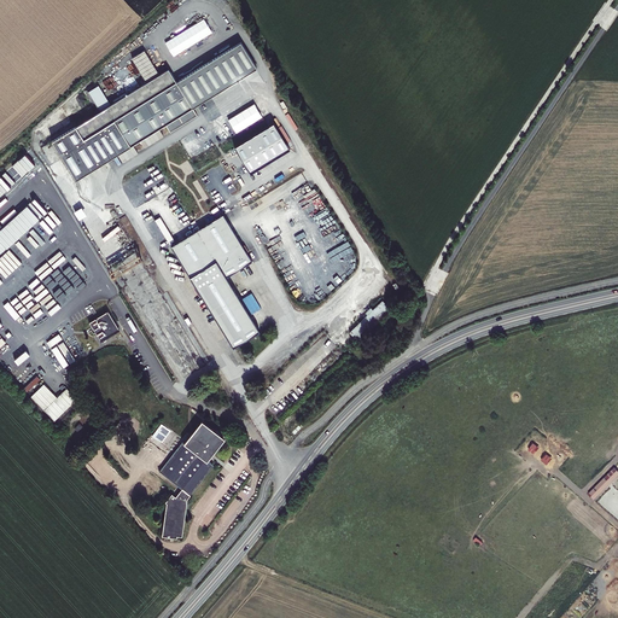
[(130,40),(135,45),(158,24),(153,19),(130,40)]
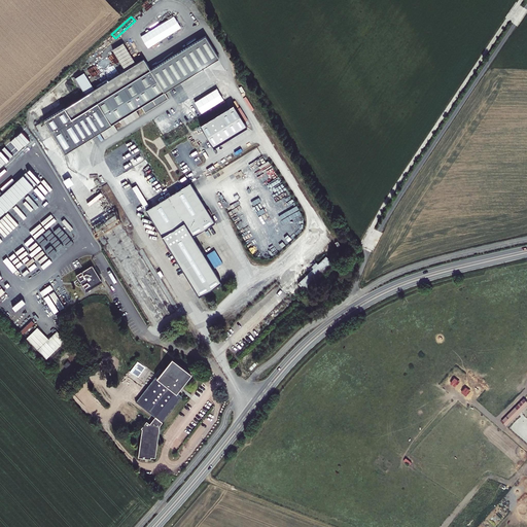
[(141,106),(145,113),(168,99),(164,92),(219,58),(206,36),(150,70),(144,59),(136,64),(124,43),(113,49),(126,70),(94,90),(84,73),(76,78),(85,95),(44,120),(65,153),(141,106)]
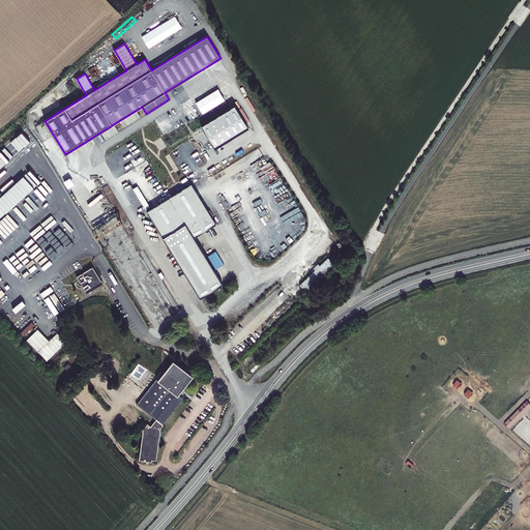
[(215,148),(248,127),(235,106),(202,126),(215,148)]
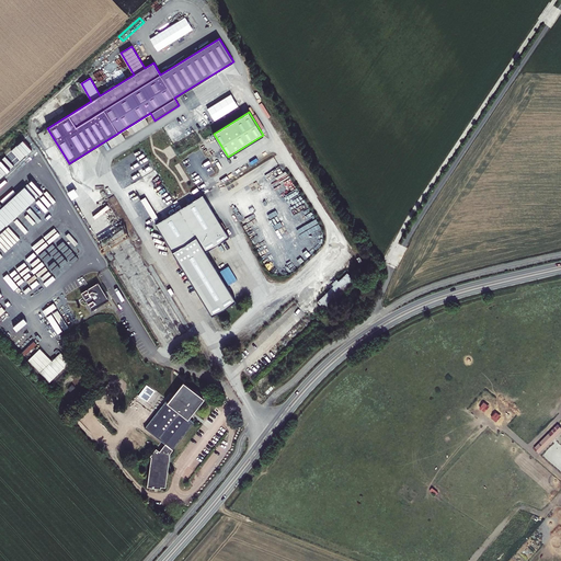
[(156,224),(212,316),(236,300),(206,251),(229,237),(203,194),(156,224)]
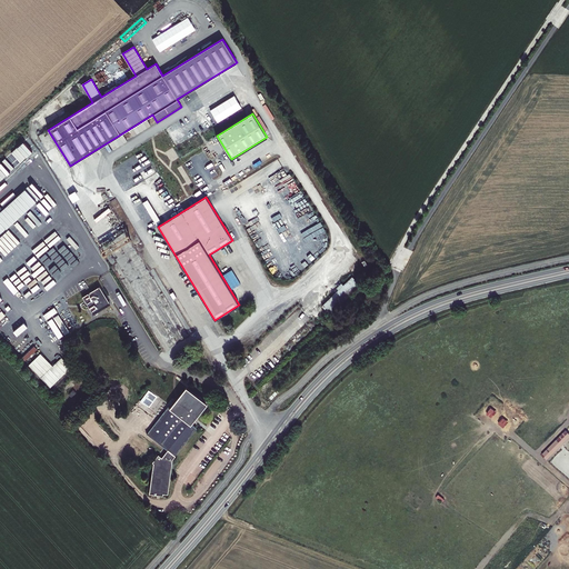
[(58,201),(53,206),(57,209),(52,212),(59,221),(68,213),(58,201)]
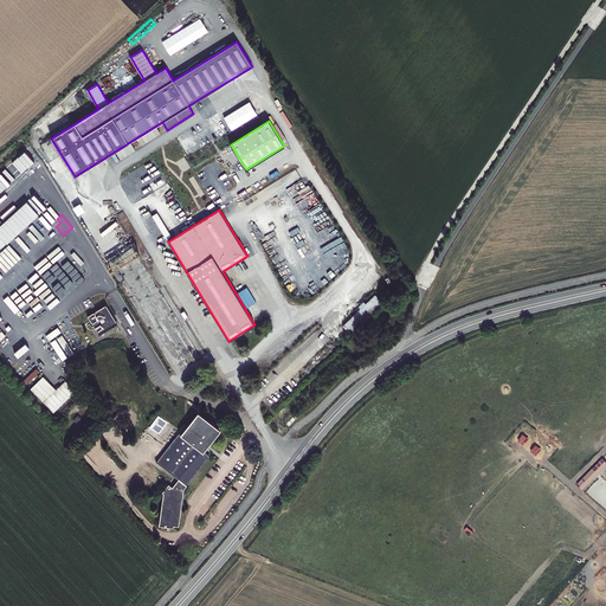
[(118,230),(95,242),(103,257),(107,255),(108,258),(133,246),(124,231),(120,232),(118,230)]
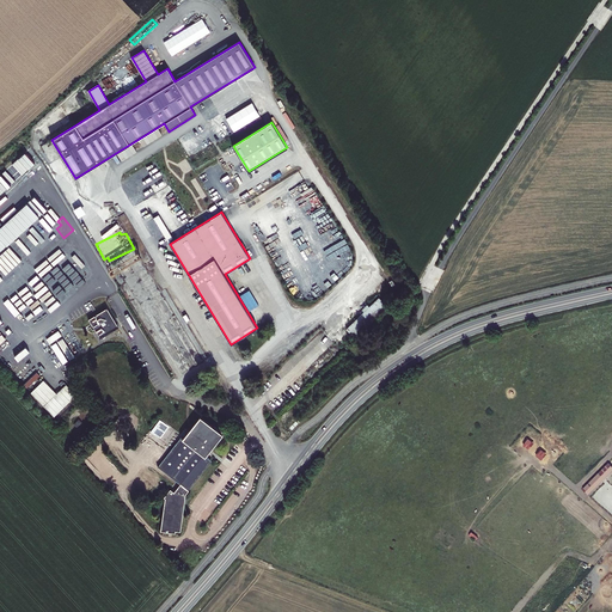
[(118,270),(129,264),(124,258),(115,264),(118,270)]
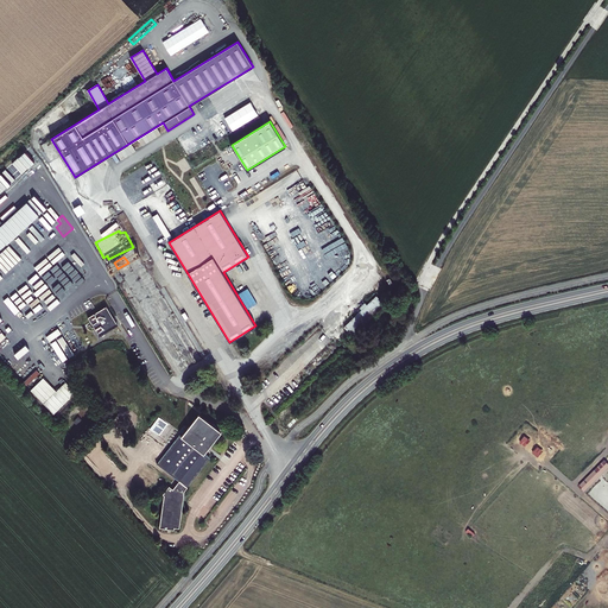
[(99,336),(118,324),(106,306),(88,317),(99,336)]
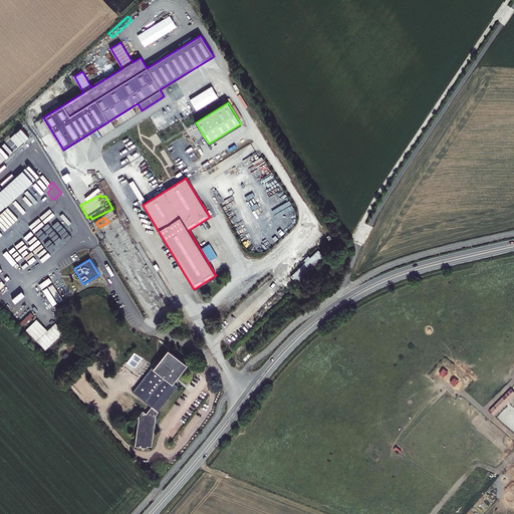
[(59,354),(64,350),(60,345),(55,349),(59,354)]
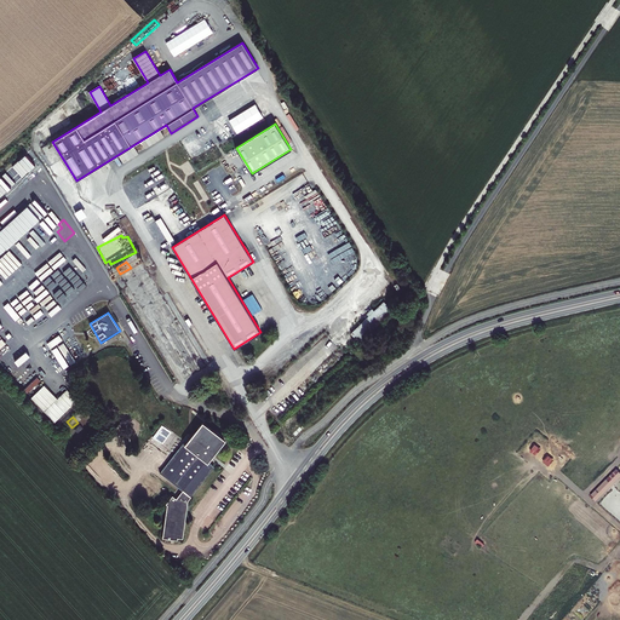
[(213,452),(224,438),(220,436),(218,434),(204,423),(194,436),(204,443),(200,447),(187,437),(160,472),(183,491),(176,498),(172,495),(166,504),(167,505),(162,538),(178,540),(178,538),(183,538),(188,501),(191,497),(190,497),(213,466),(210,463),(208,460),(206,461),(204,459),(211,451),(213,452)]
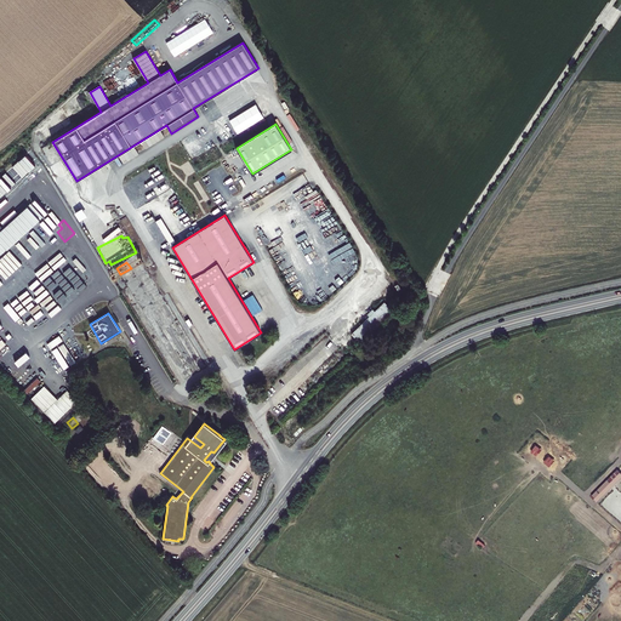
[(537,457),(542,449),(536,445),(531,453),(537,457)]
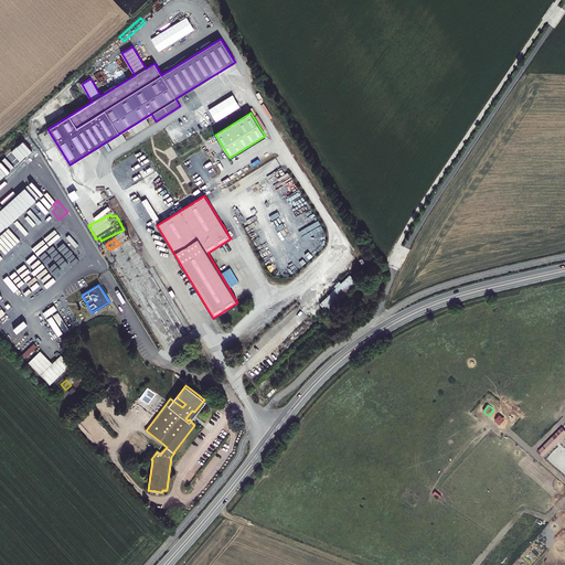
[(564,430),(561,427),(537,452),(544,458),(564,434),(564,430)]
